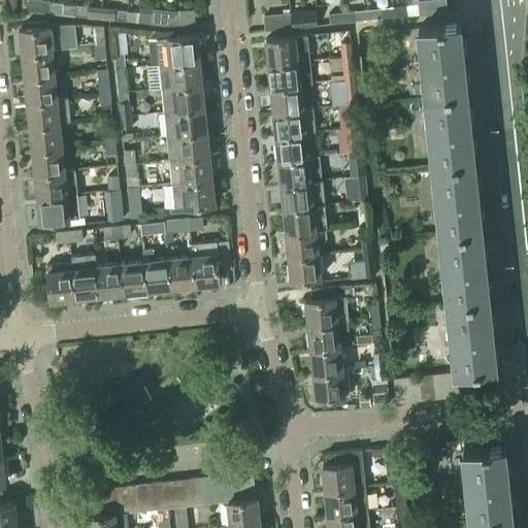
[(23,0),(22,10),(47,13),(48,3),(48,0),(23,0)]
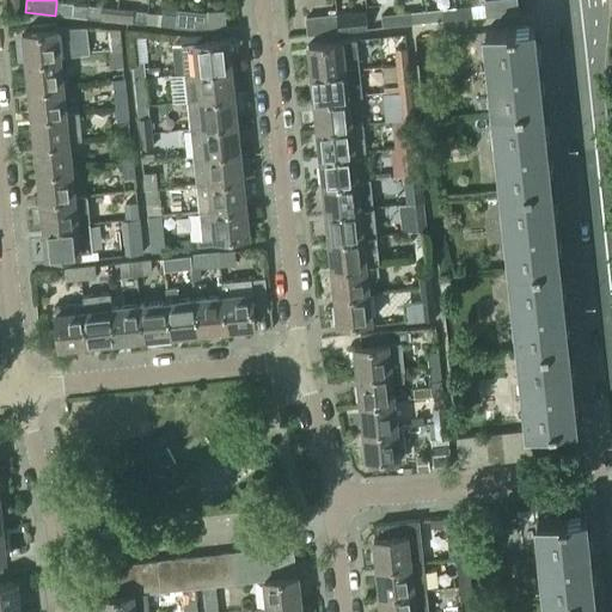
[(485,0),(485,5),(471,6),(472,18),(487,16),(487,14),(518,11),(516,0),(485,0)]
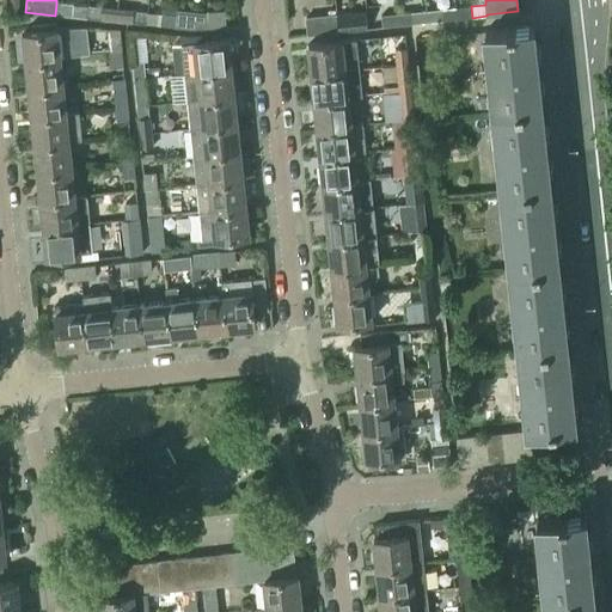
[(56,4),(55,16),(71,17),(89,19),(90,7),(72,6),(56,4)]
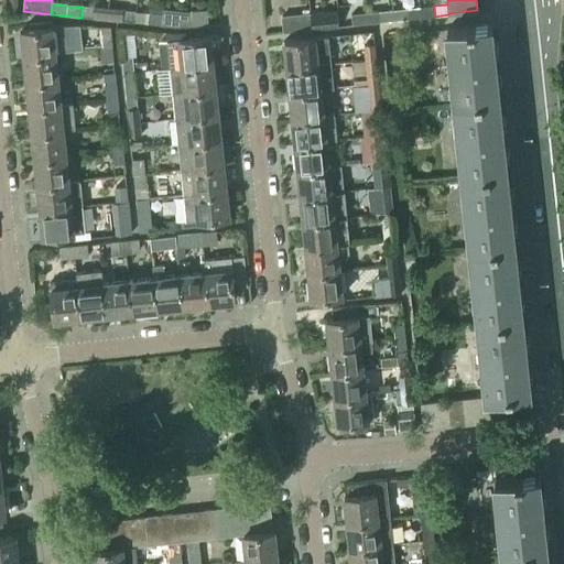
[(106,20),(107,7),(94,6),(93,19),(106,20)]
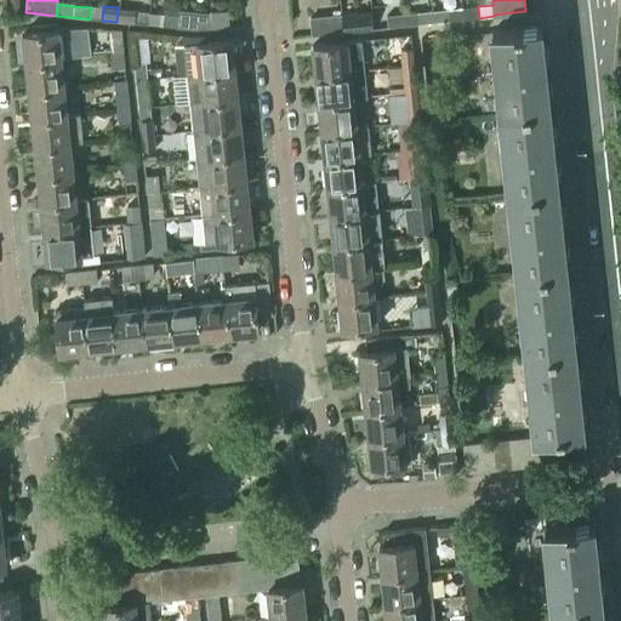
[(478,6),(463,7),(465,20),(479,18),(478,6)]
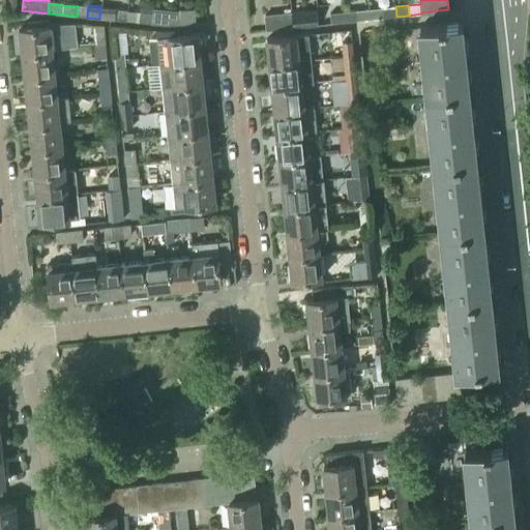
[(100,6),(99,19),(115,20),(116,8),(100,6)]
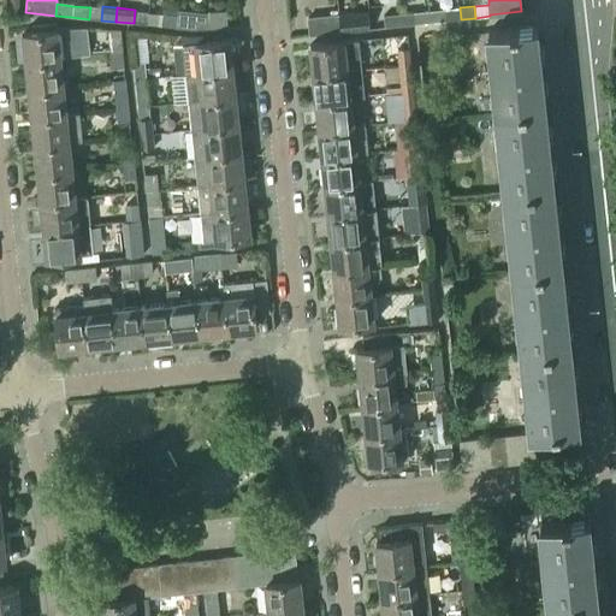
[(460,7),(444,10),(445,21),(461,19),(460,7)]
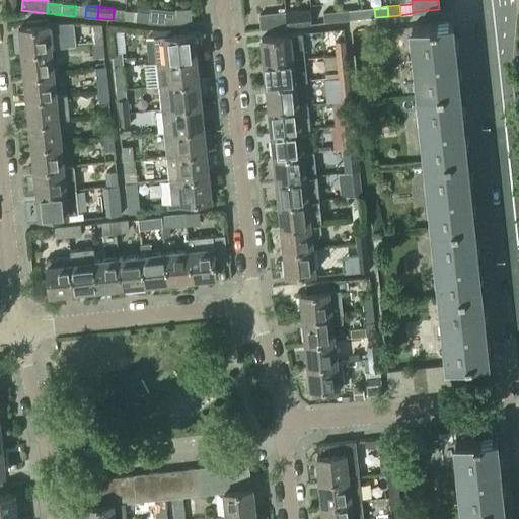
[(150,13),(149,23),(162,24),(193,21),(191,8),(176,9),(175,10),(151,8),(150,13)]
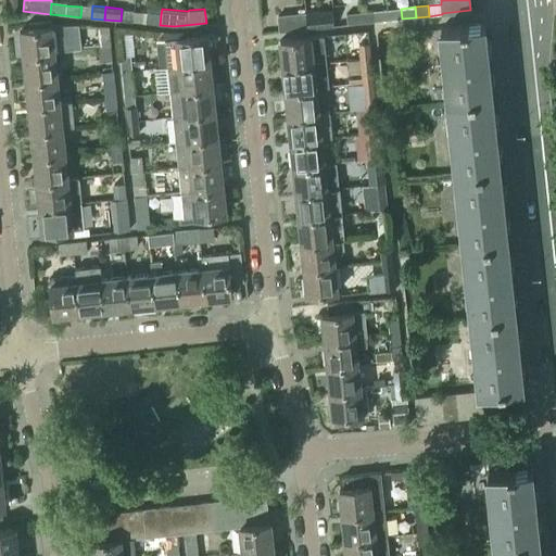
[(361,12),(362,23),(375,22),(374,11),(361,12)]
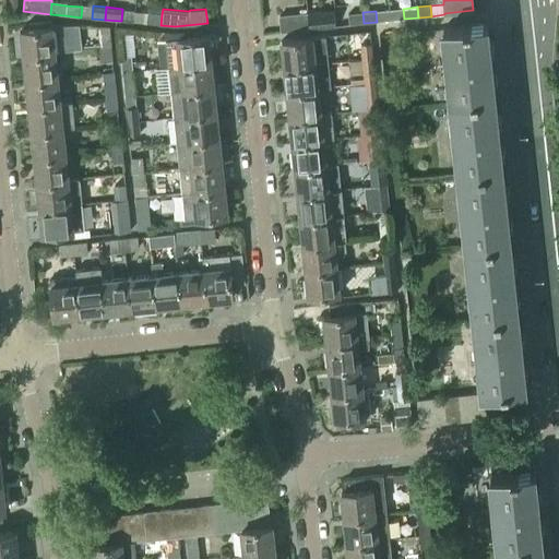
[(307,14),(309,30),(322,28),(321,12),(307,14)]
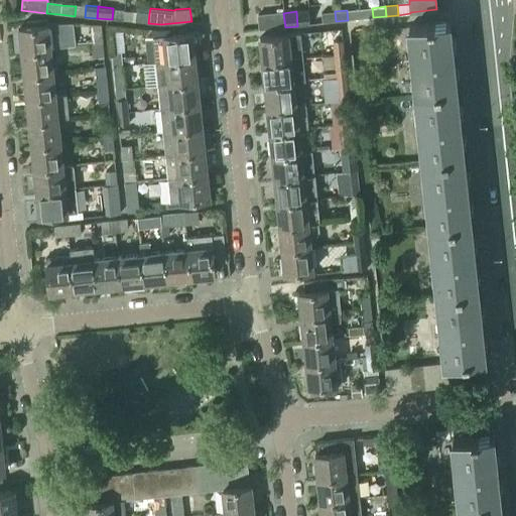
[(323,23),(336,21),(335,11),(321,13),(323,23)]
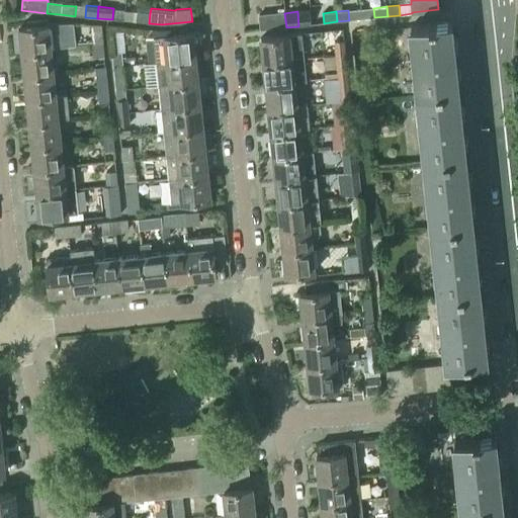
[(149,23),(150,13),(137,12),(136,21),(149,23)]
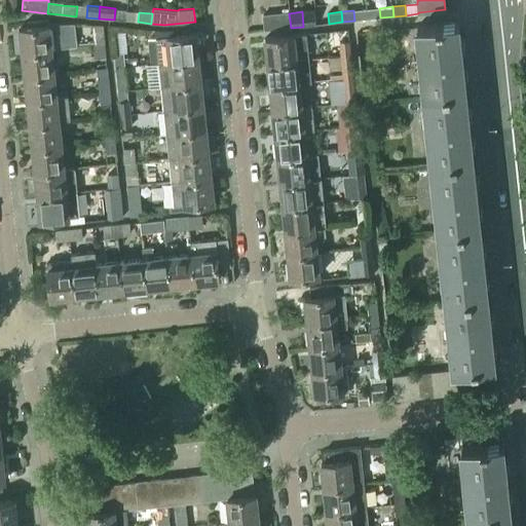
[(264,31),(291,28),(289,13),(263,15),(264,31)]
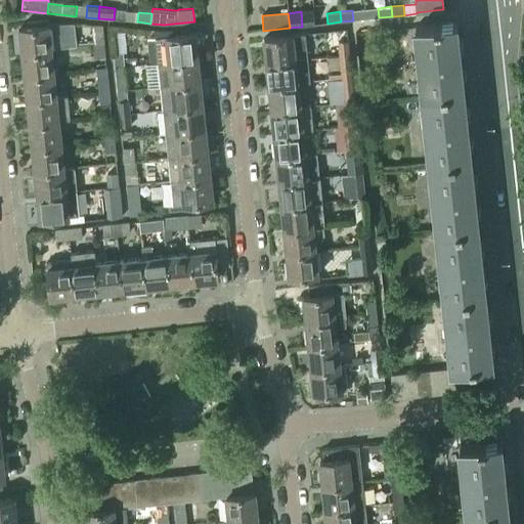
[(423,95),(464,90),(456,22),(416,26),(423,95)]
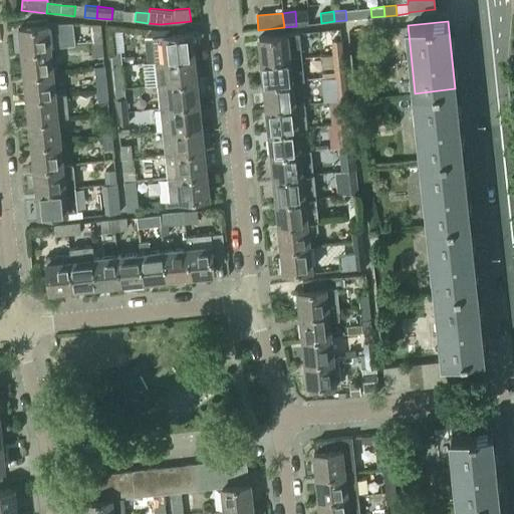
[(47,24),(19,27),(21,50),(50,47),(60,46),(58,23),(47,24)]
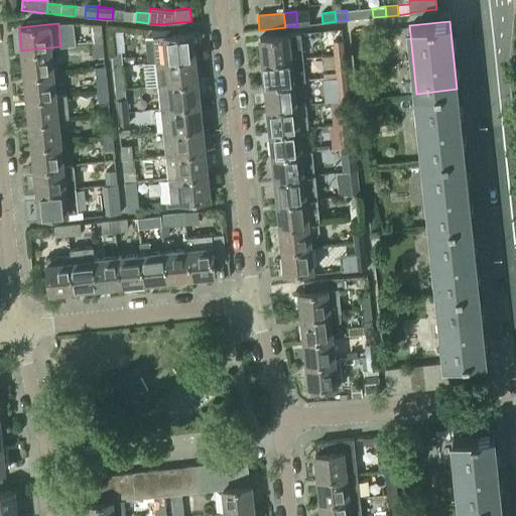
[(92,43),(103,42),(101,26),(91,27),(92,43)]
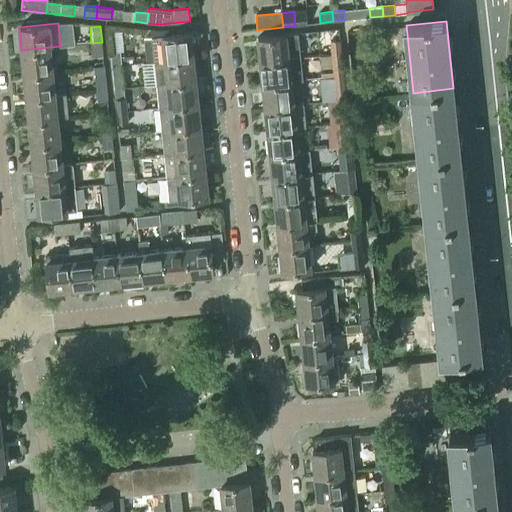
[(159,30),(151,29),(152,36),(180,33),(180,29),(180,28),(159,30)]
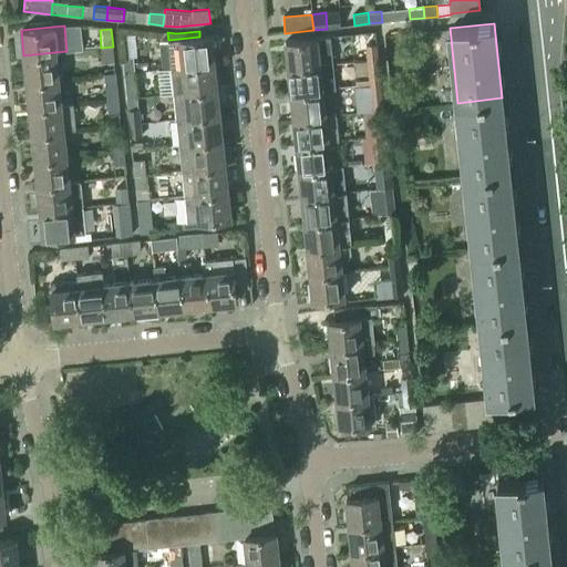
[(169,66),(214,62),(210,35),(199,37),(167,40),(169,66)]
